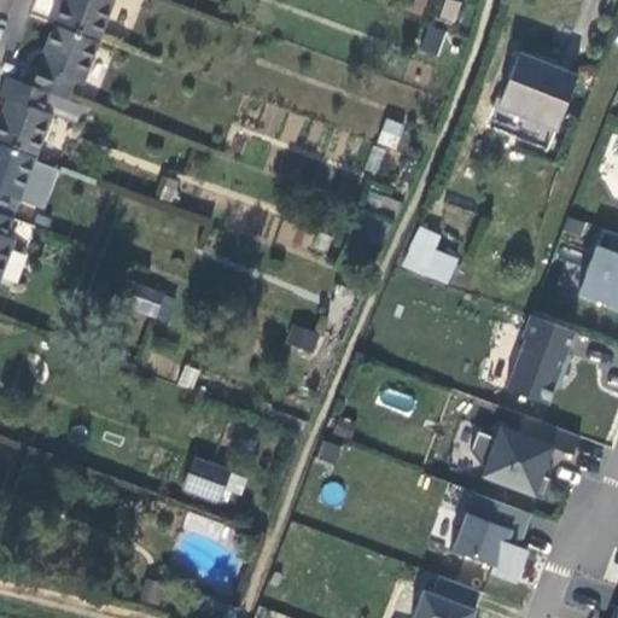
[(63,0),(54,25),(97,42),(112,0),(63,0)]
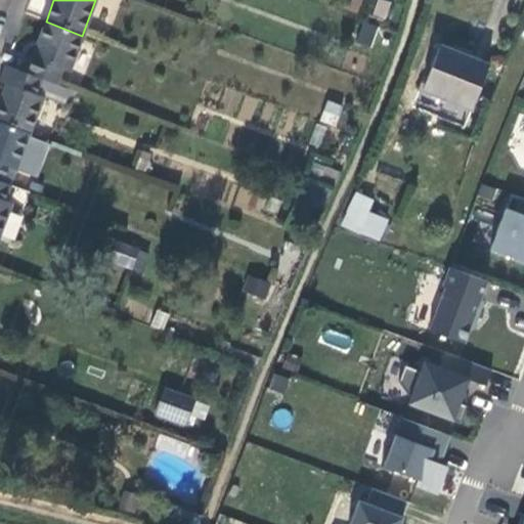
[(385,22),(391,2),(385,0),(376,0),(370,16),(385,22)]
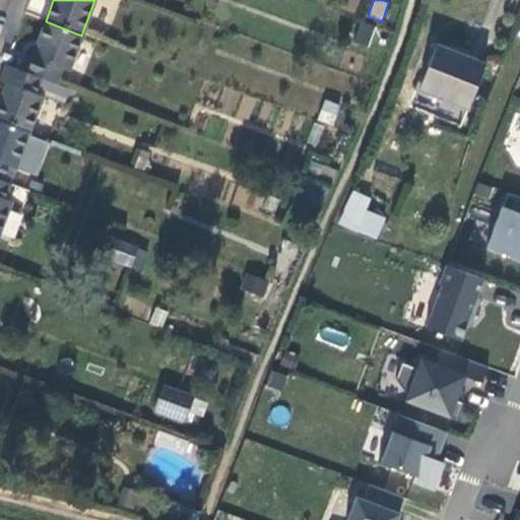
[(42,78),(55,84),(62,68),(69,71),(81,36),(46,21),(33,57),(25,55),(19,70),(42,78)]
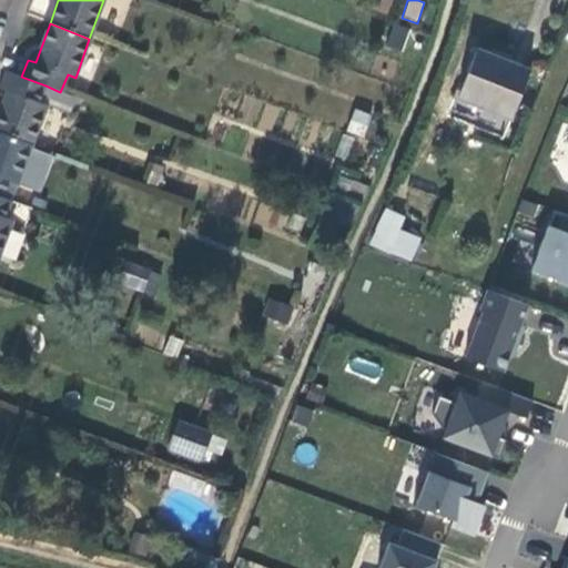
[(402,52),(409,30),(394,24),(385,46),(402,52)]
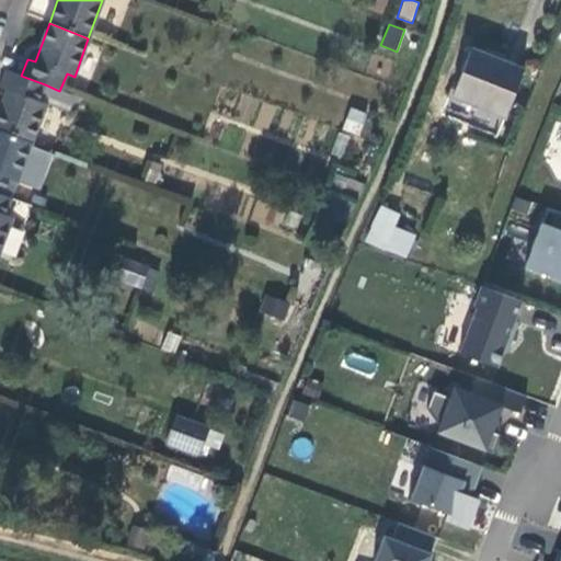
[(523,67),(469,47),(451,91),(503,112),(523,67)]
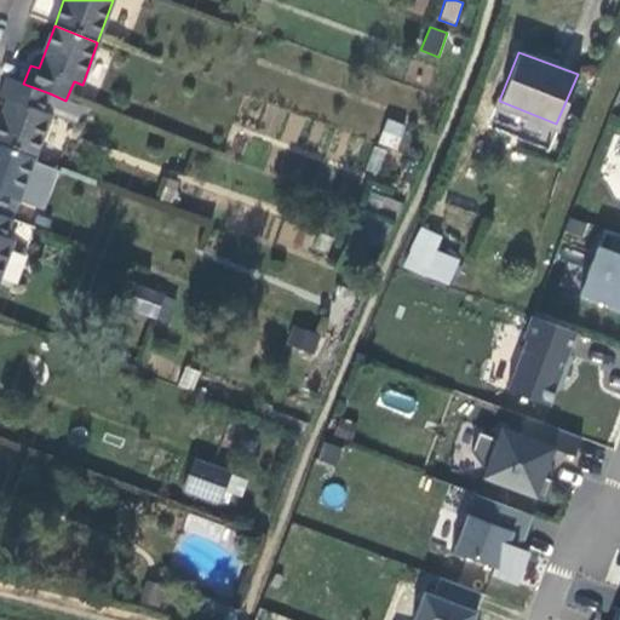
[(0,119),(0,145),(34,159),(51,116),(41,114),(50,93),(23,84),(6,78),(0,92),(0,97),(7,101),(0,119)]
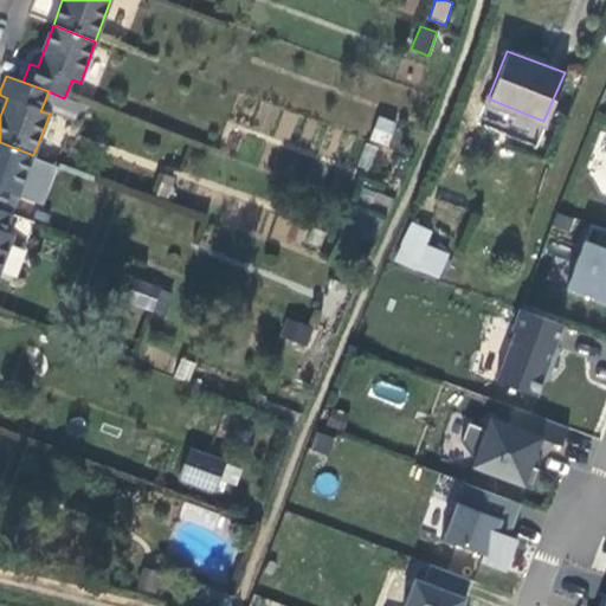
[(368,140),(386,147),(394,123),(376,117),(368,140)]
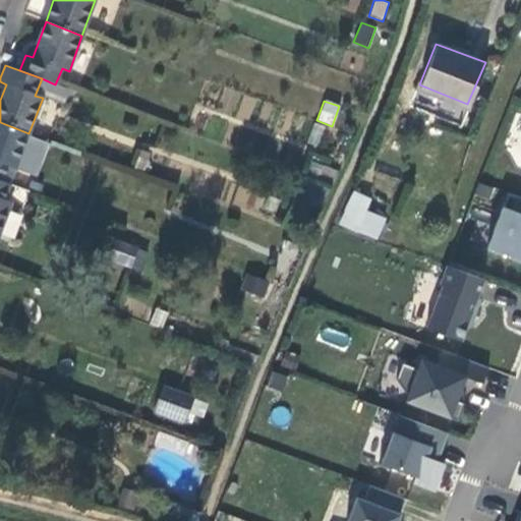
[(0,180),(10,184),(16,169),(35,175),(46,145),(27,137),(29,133),(0,122),(0,180)]
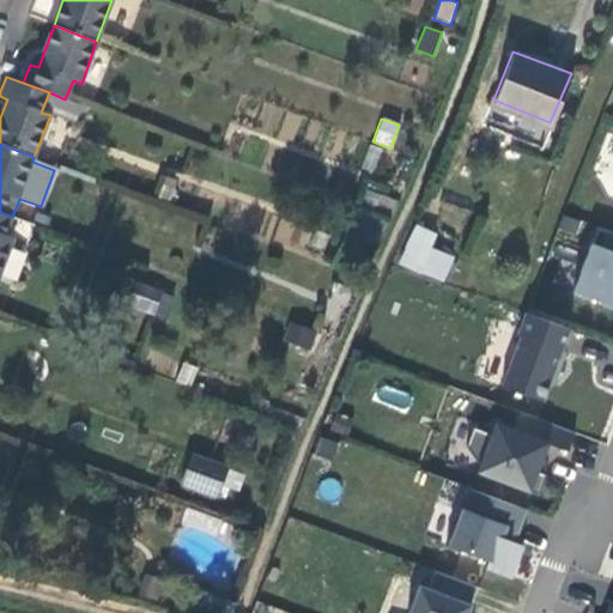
[(394,211),(398,199),(366,188),(363,200),(394,211)]
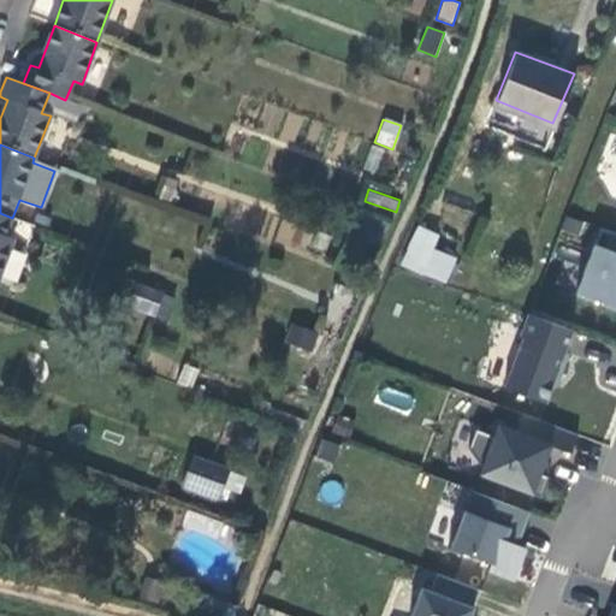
[(0,274),(13,241),(5,238),(12,218),(0,213),(0,274)]
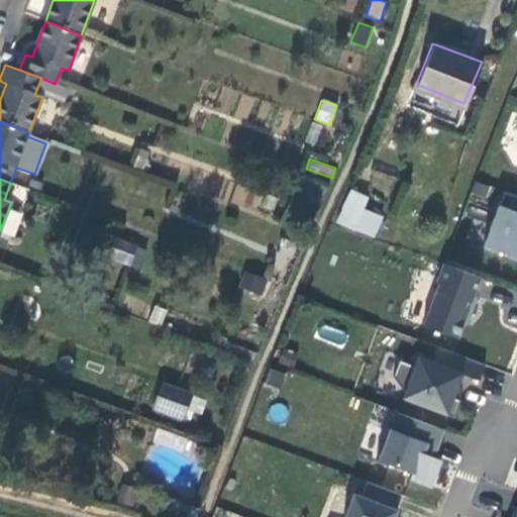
[(360,193),(344,186),(327,222),(344,230),(360,193)]
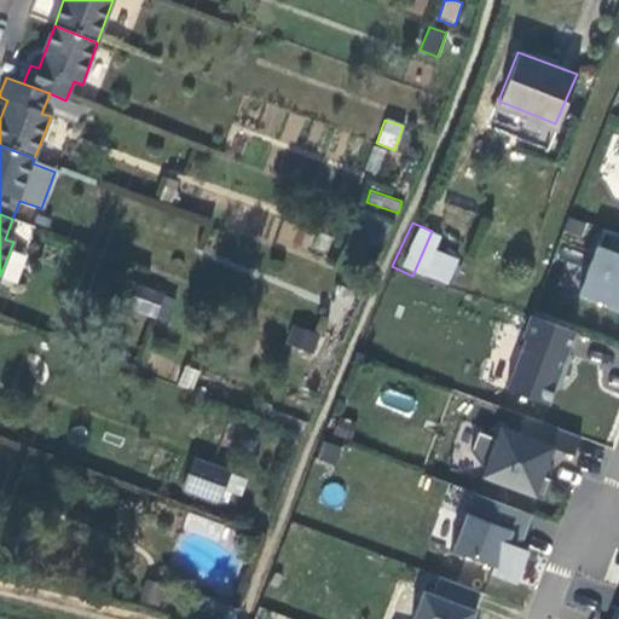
[(618,236),(603,231),(579,295),(618,310),(618,236)]
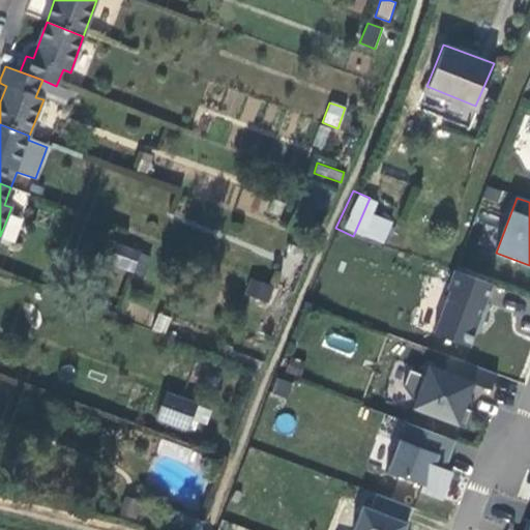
[(109,265),(137,272),(143,251),(115,243),(109,265)]
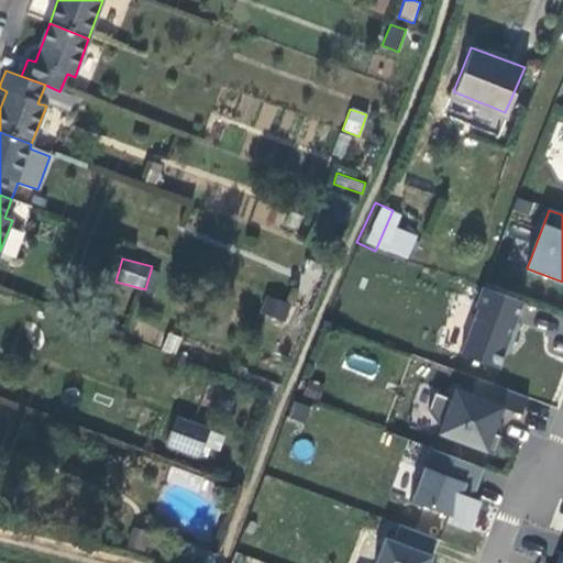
[(516,324),(523,304),(482,289),(475,310),(477,311),(461,356),(499,371),(505,355),(508,356),(519,326),(516,324)]
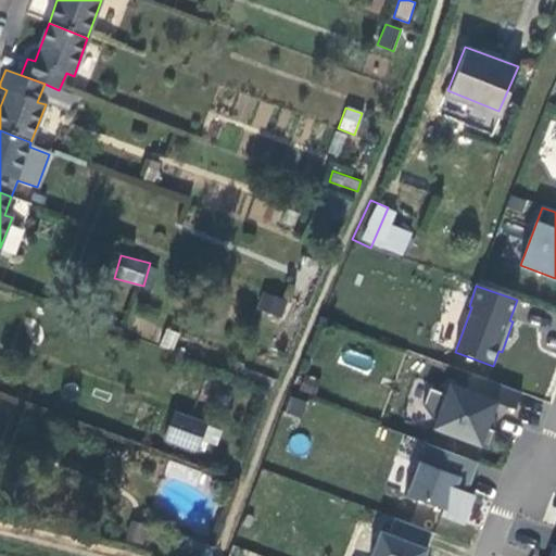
[(262,290),(255,308),(279,317),(287,300),(262,290)]
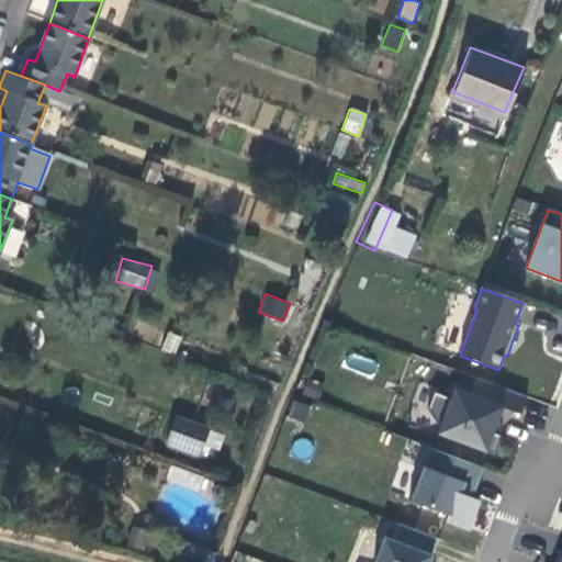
[(349,352),(345,364),(371,375),(375,363),(349,352)]
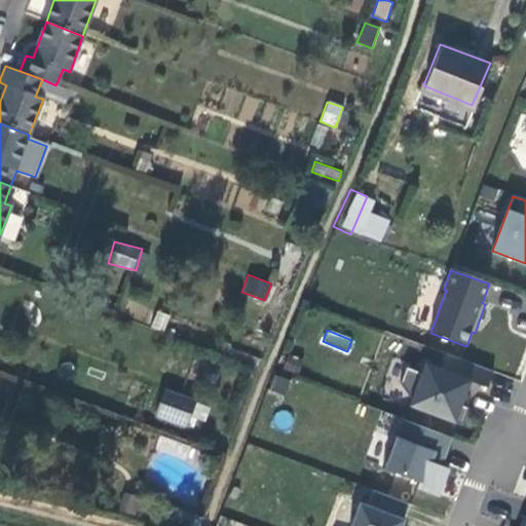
[(487,388),(493,372),(447,354),(441,370),(425,364),(422,374),(406,368),(400,384),(412,401),(410,407),(461,426),(468,408),(461,406),(471,382),(487,388)]
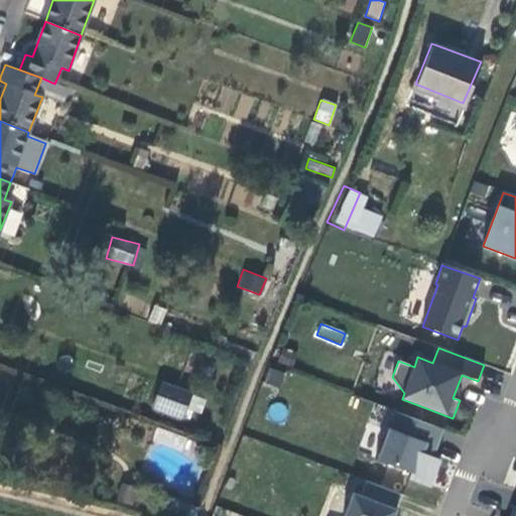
[(152,406),(183,418),(191,395),(160,384),(152,406)]
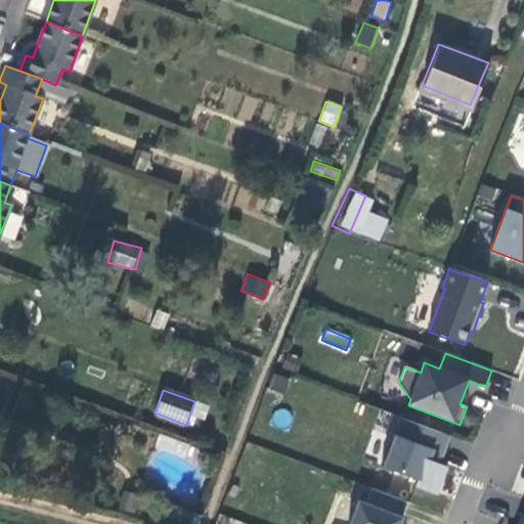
[(201,425),(208,405),(195,401),(188,421),(201,425)]
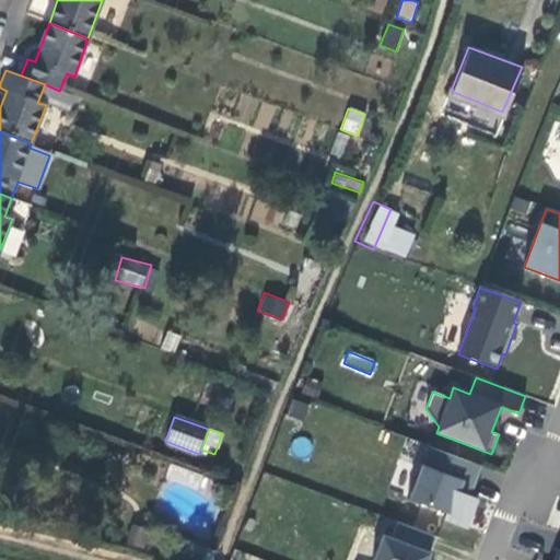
[(474,486),(480,467),(429,447),(420,473),(417,471),(407,498),(446,513),(444,520),(468,528),(478,501),(469,498),(467,497),(471,485),(474,486)]
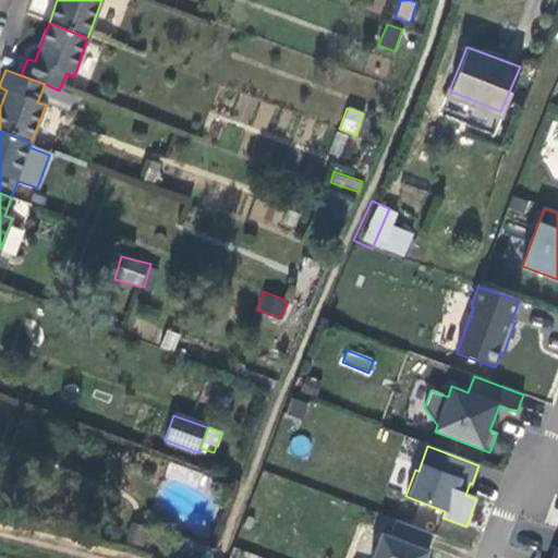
[(425,557),(435,535),(395,521),(389,536),(381,534),(372,557),(425,557)]
